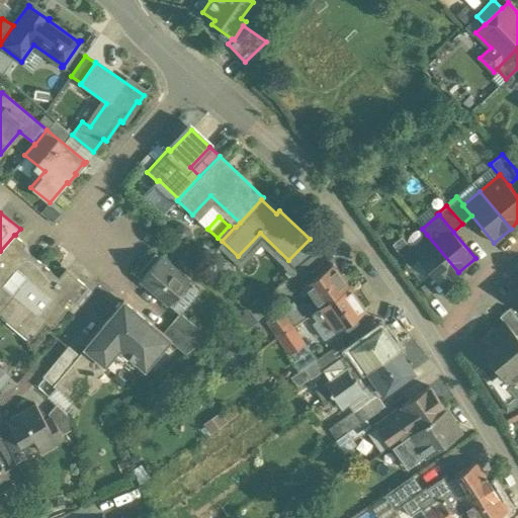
[(0,307),(10,316),(49,269),(22,247),(25,244),(15,235),(14,235),(0,251),(0,307)]
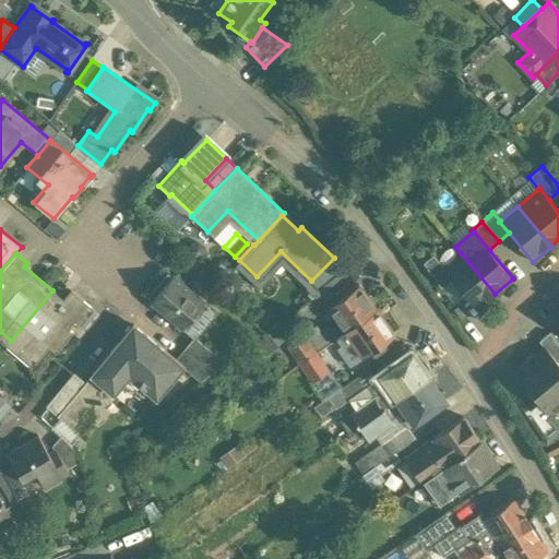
[(495,294),(461,253),(443,268),(442,268),(451,278),(476,308),(495,294)]
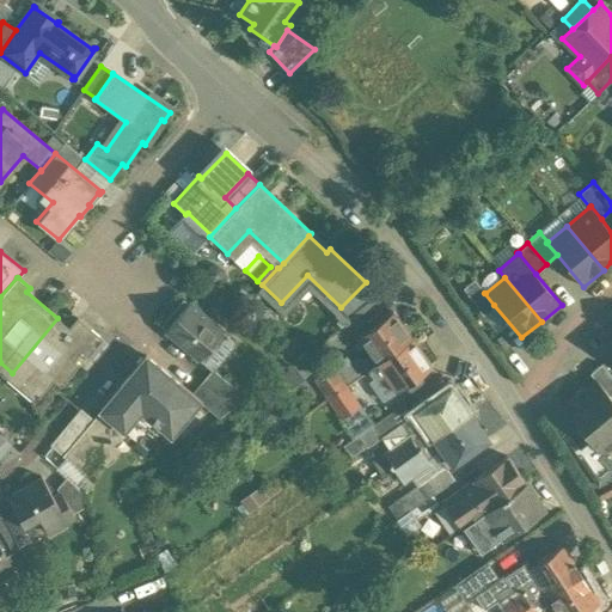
[(485,293),(473,279),(463,287),(482,314),(494,305),(484,293),(485,293)]
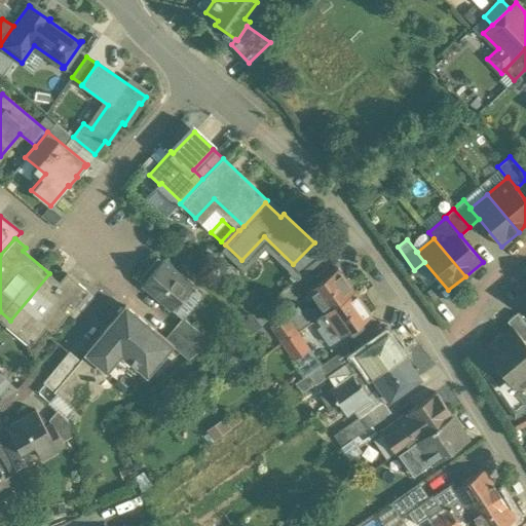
[(327,255),(314,242),(293,264),(293,265),(288,270),(297,279),(327,255)]
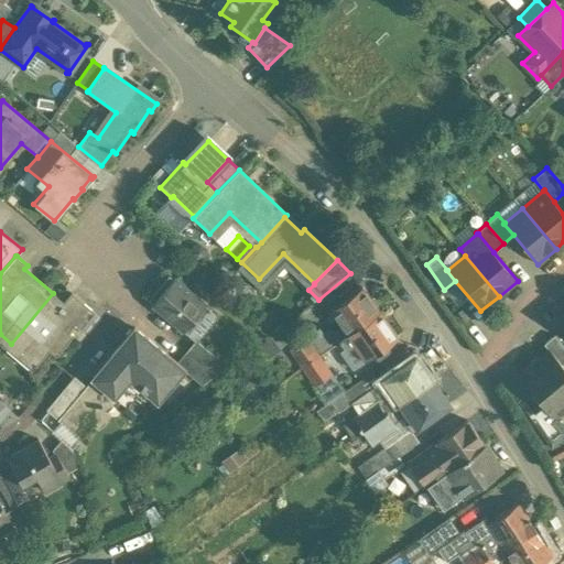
[(205,304),(174,278),(152,305),(183,331),(205,304)]
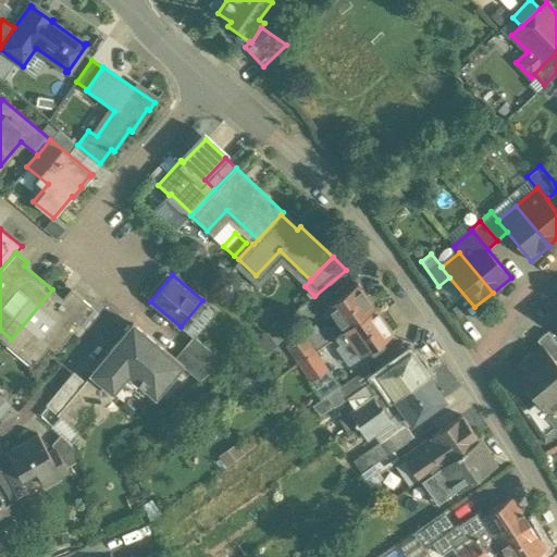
[(357,283),(344,293),(341,287),(330,295),(334,300),(325,306),(338,324),(330,330),(335,336),(374,308),(357,283)]
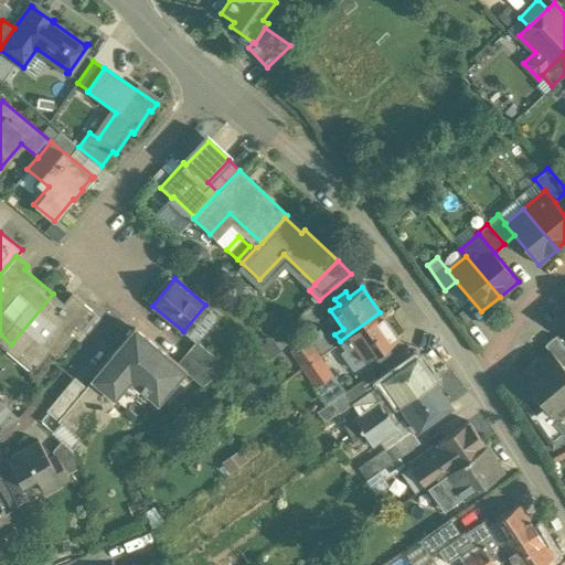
[(53,294),(11,344),(36,365),(49,351),(55,356),(72,338),(67,333),(75,324),(81,329),(94,312),(72,294),(63,302),(53,294)]
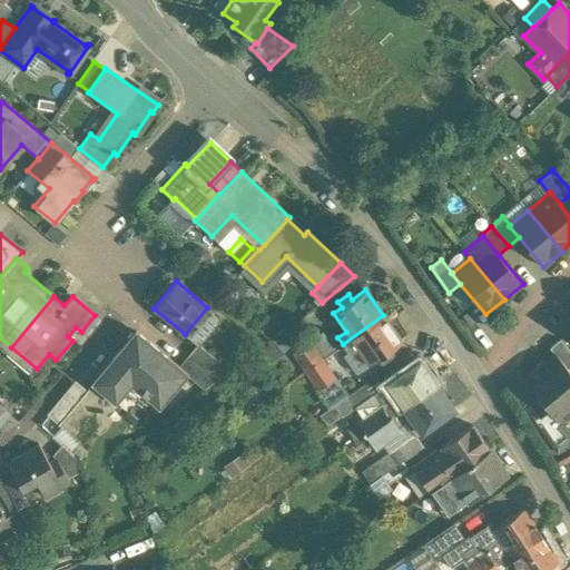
[(569,302),(557,314),(569,330),(569,302)]
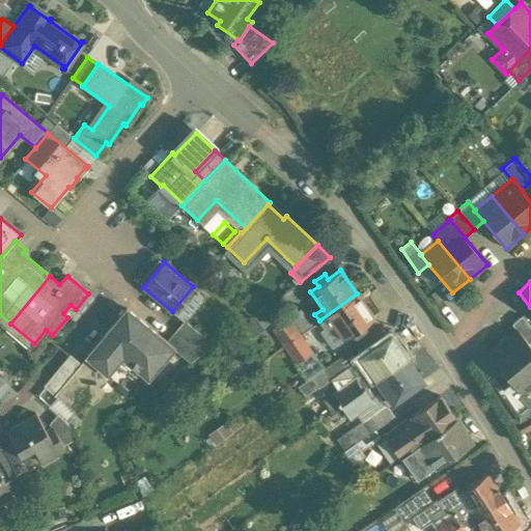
[(357,294),(319,320),(325,328),(332,323),(343,339),(352,334),(356,338),(365,331),(362,327),(374,317),(357,294)]
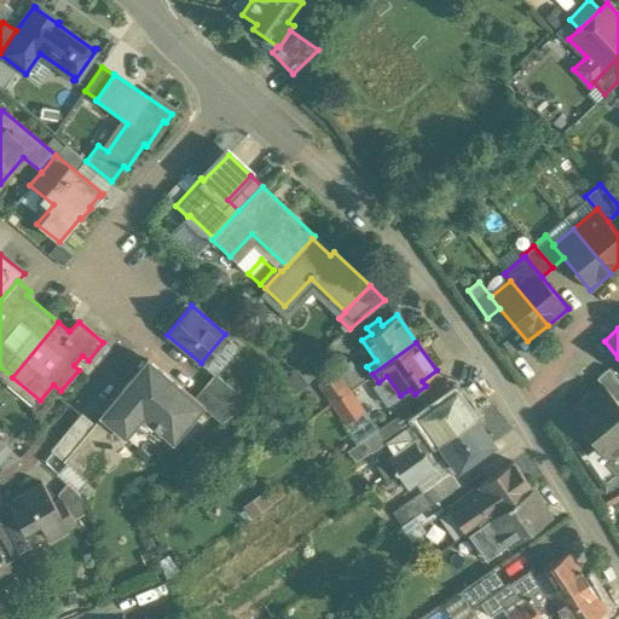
[(148,359),(100,416),(121,433),(138,412),(155,428),(160,423),(172,433),(184,418),(187,423),(202,406),(202,405),(197,401),(148,359)]
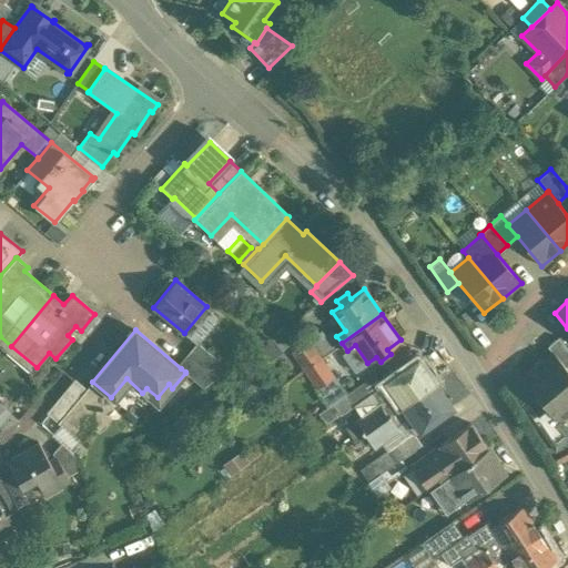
[(334,337),(315,350),(321,358),(342,343),(336,336),(334,337)]
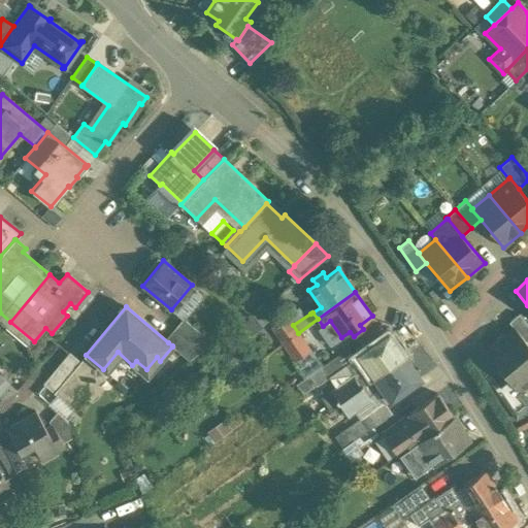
[(527,339),(527,325),(519,314),(508,322),(513,327),(514,326),(526,341),(527,339)]
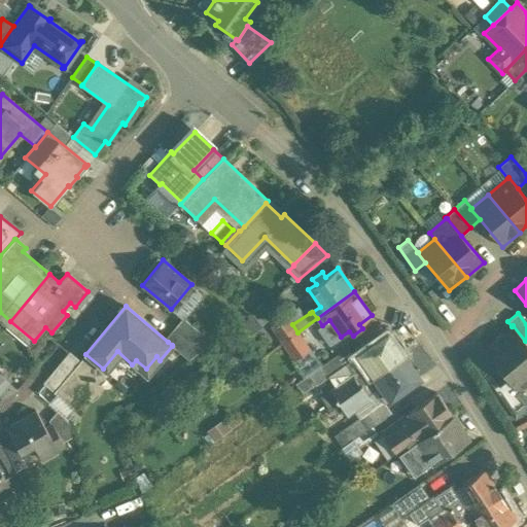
[(285,315),(271,326),(272,328),(282,343),(297,332),(292,324),(285,315)]
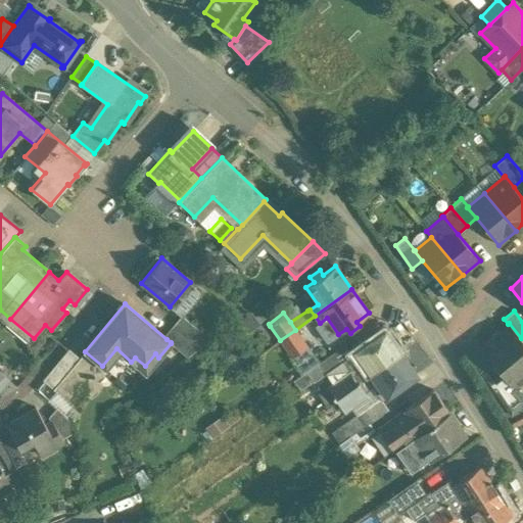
[(315,316),(295,330),(300,337),(320,323),(315,316)]
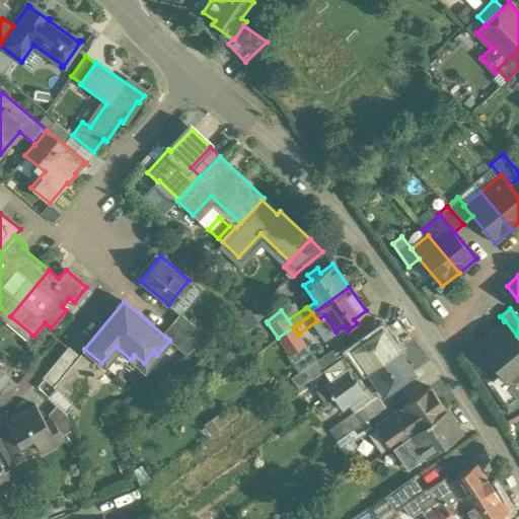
[(209,338),(183,315),(174,326),(198,346),(209,338)]
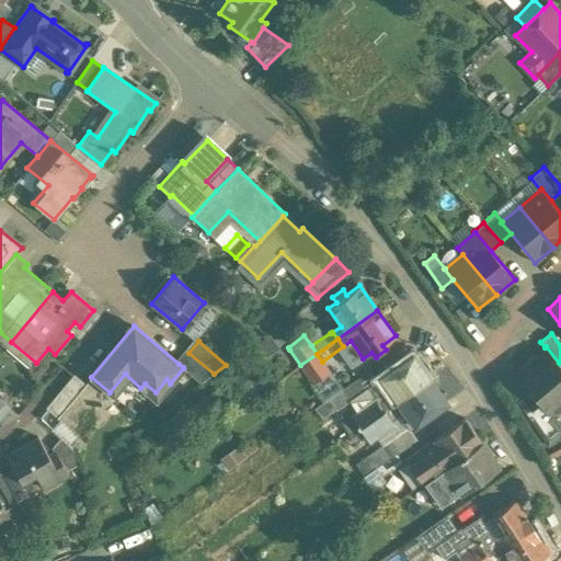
[(529,359),(550,384),(560,374),(560,364),(559,363),(546,346),(545,347),(529,359)]
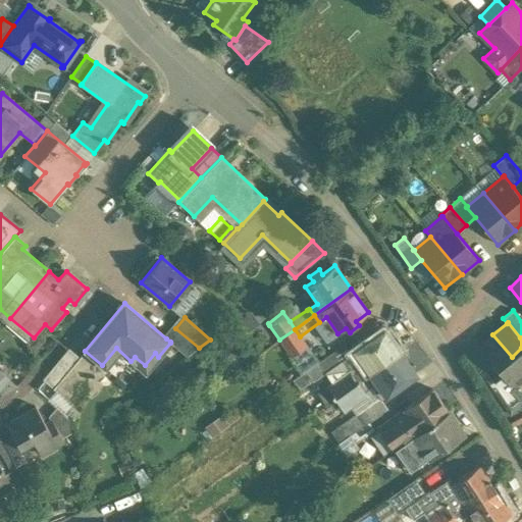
[(279,340),(269,325),(263,330),(272,345),(279,340)]
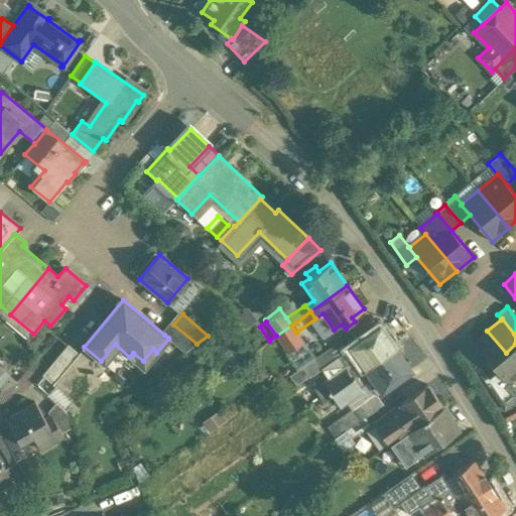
[(197,344),(173,325),(164,335),(168,338),(168,339),(184,353),(197,344)]
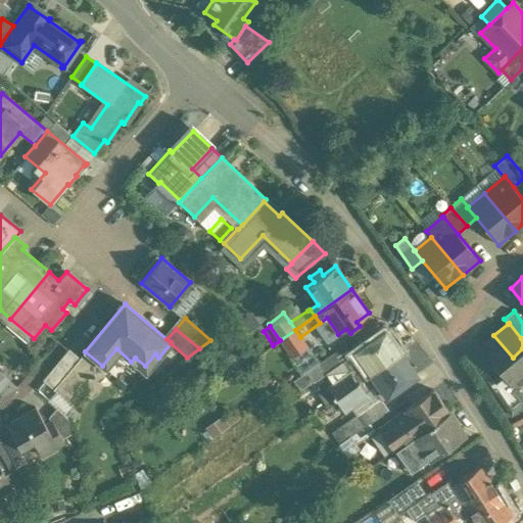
[(295,330),(280,340),(292,357),(306,346),(300,337),(295,330)]
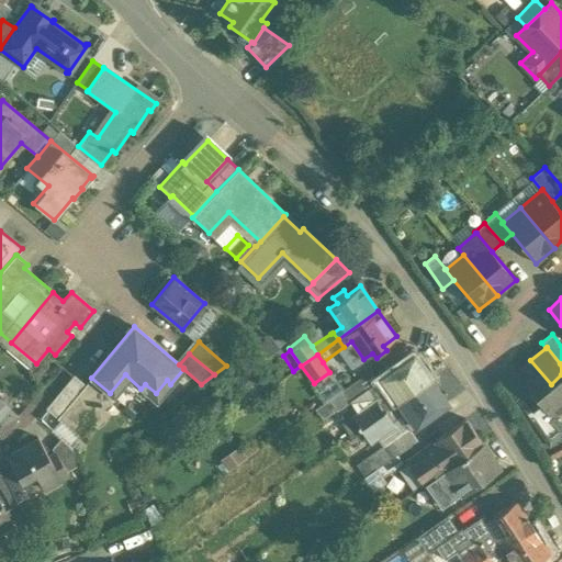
[(413,356),(382,378),(391,391),(377,402),(383,412),(430,379),(413,356)]
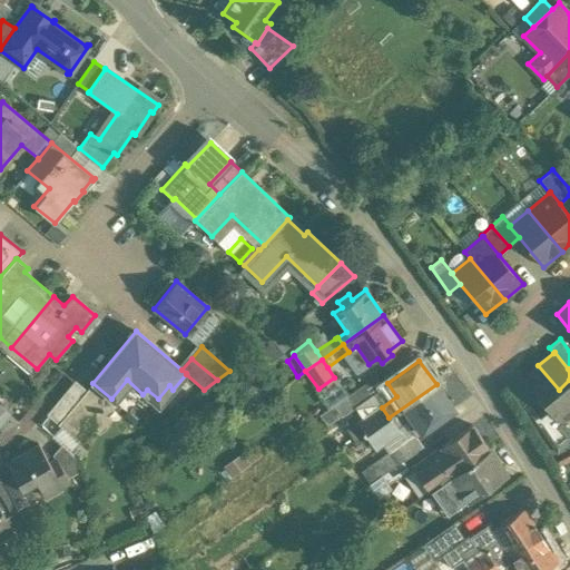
[(559,390),(538,365),(522,379),(542,403),(559,390)]
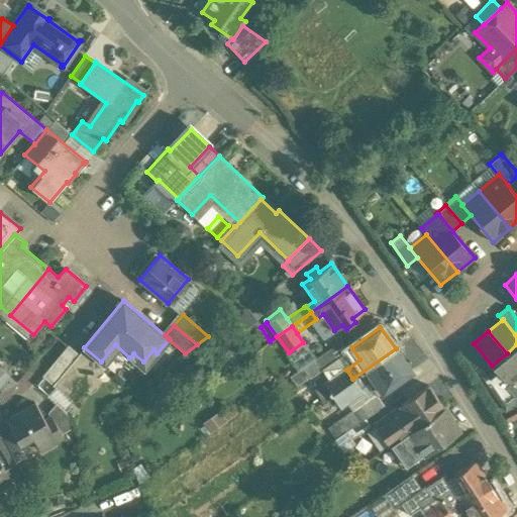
[(325,351),(324,352),(330,363),(331,363),(347,350),(340,340),(325,351)]
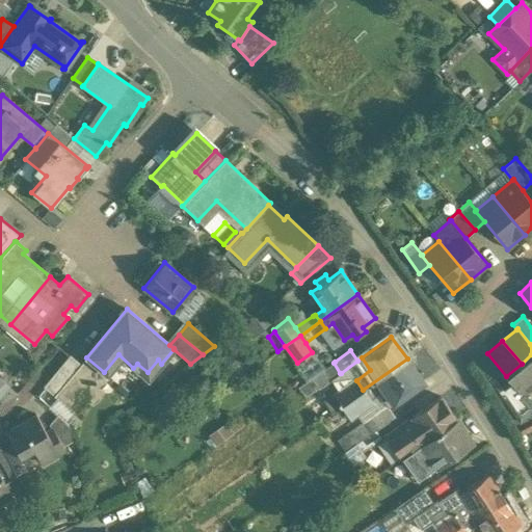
[(327,351),(304,367),(312,377),(334,363),(335,362),(327,351)]
